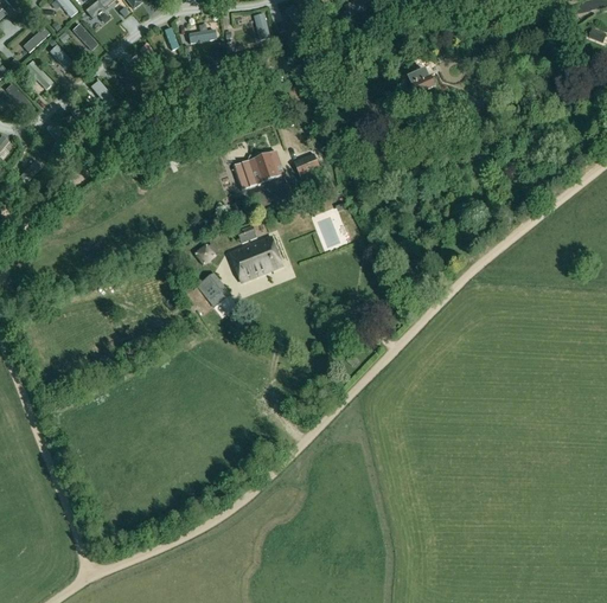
[(5,0),(14,10),(21,4),(18,0),(5,0)]
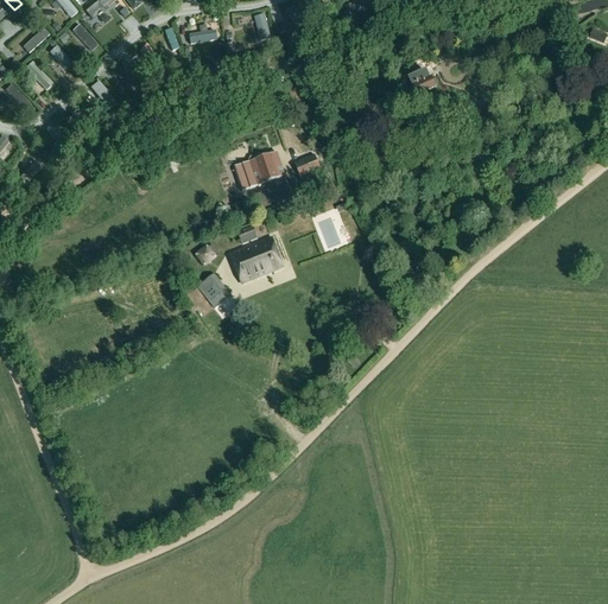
[(70,17),(77,11),(69,0),(57,0),(70,17)]
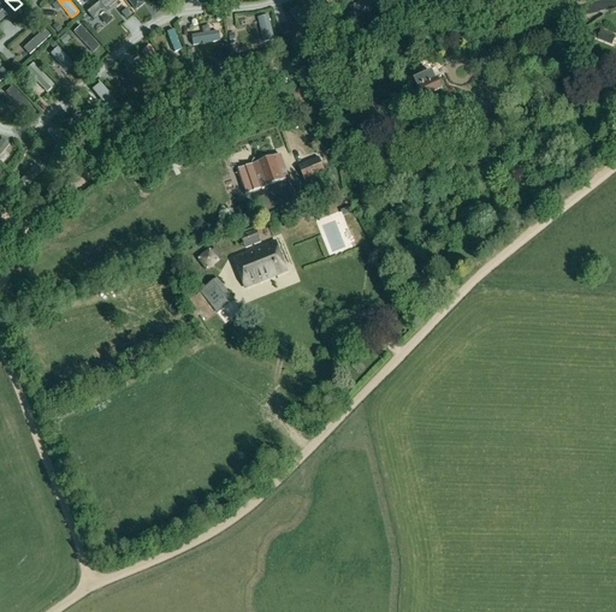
[(329,1),(324,7),(330,12),(335,6),(329,1)]
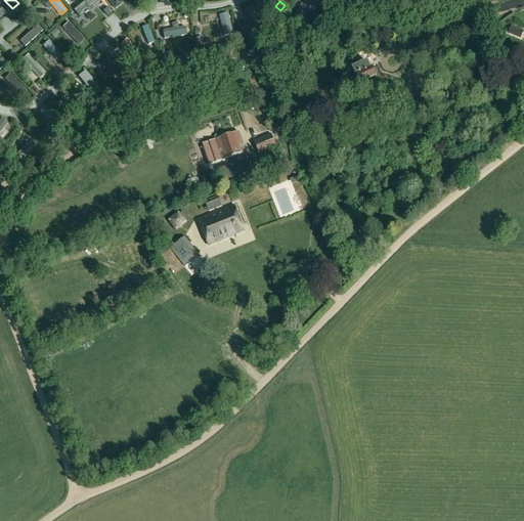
[(106,15),(95,2),(91,6),(102,18),(106,15)]
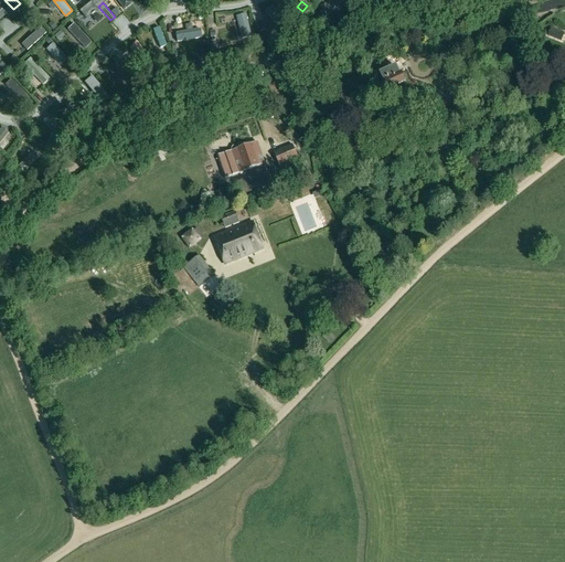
[(274,3),(267,8),(280,27),(287,22),(274,3)]
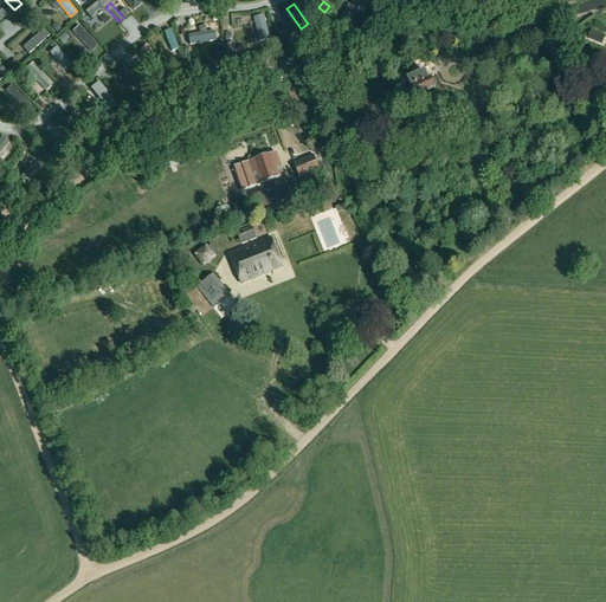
[(255,14),(260,40),(269,38),(263,13),(255,14)]
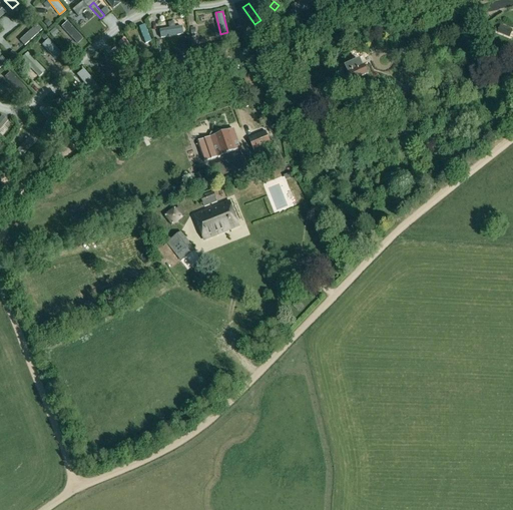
[(77,17),(88,31),(93,27),(81,13),(77,17)]
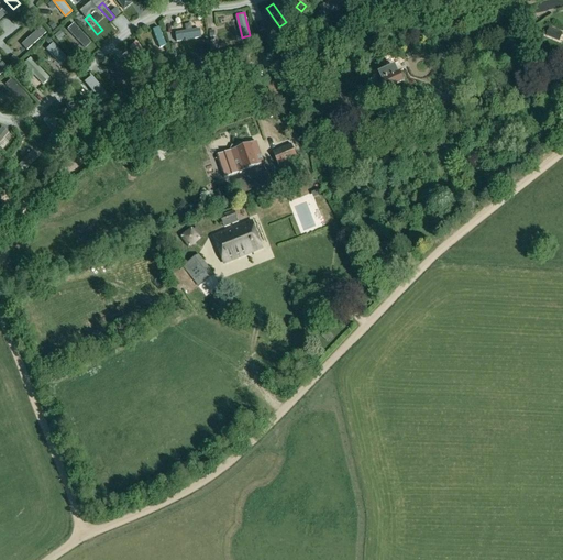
[(85,46),(91,41),(74,22),(67,28),(85,46)]
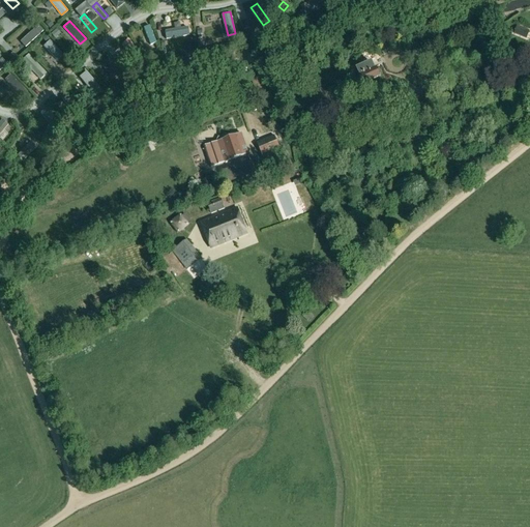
[(156,40),(149,23),(143,26),(150,44),(156,40)]
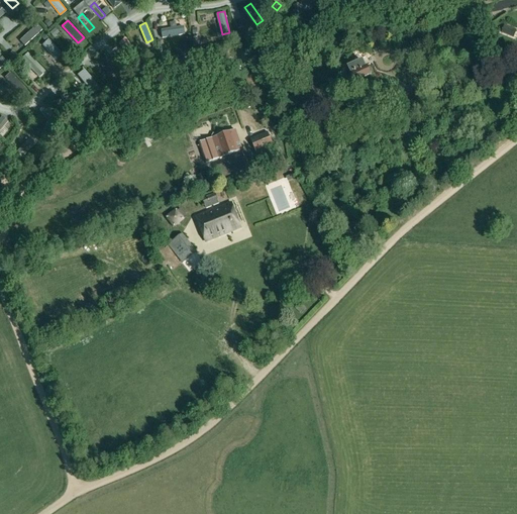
[(19,38),(24,44),(41,28),(36,23),(19,38)]
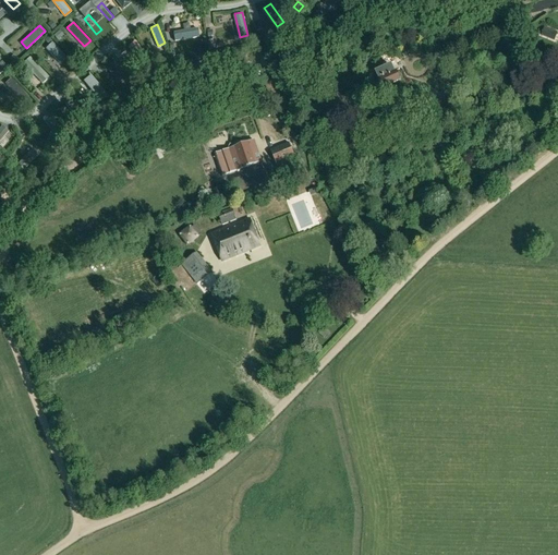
[(176,38),(197,35),(195,26),(174,29),(176,38)]
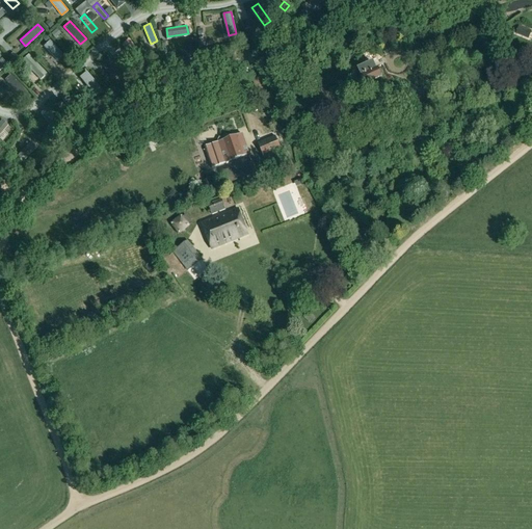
[(122,43),(135,63),(142,58),(129,37),(122,43)]
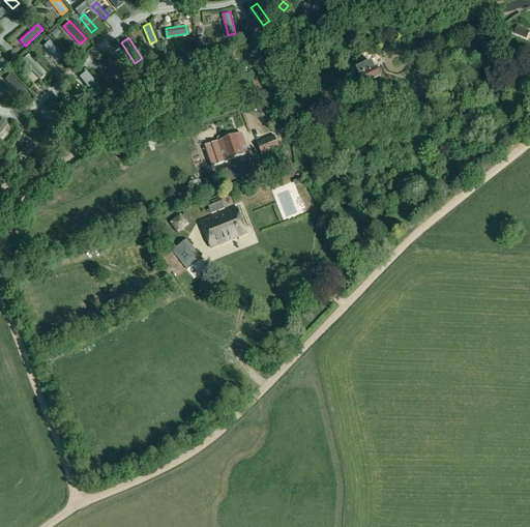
[(43,44),(58,59),(63,53),(50,38),(43,44)]
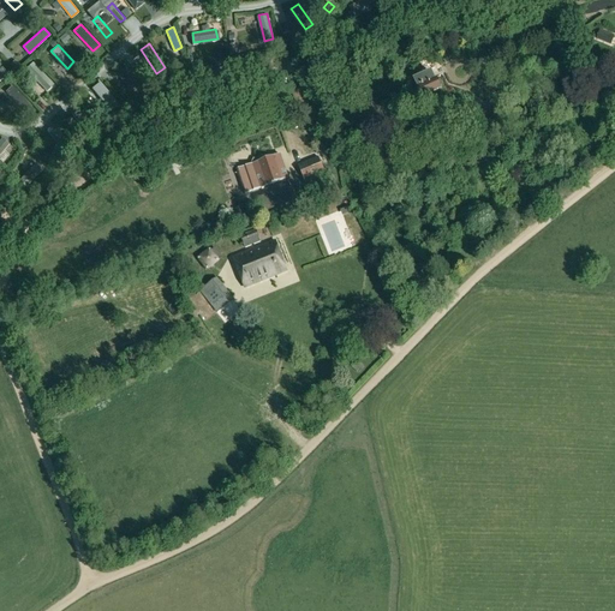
[(21,63),(15,58),(11,61),(17,67),(21,63)]
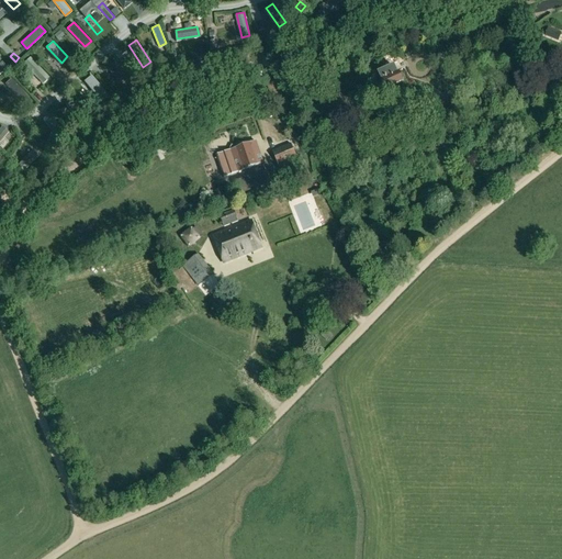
[(23,62),(43,82),(49,76),(30,55),(23,62)]
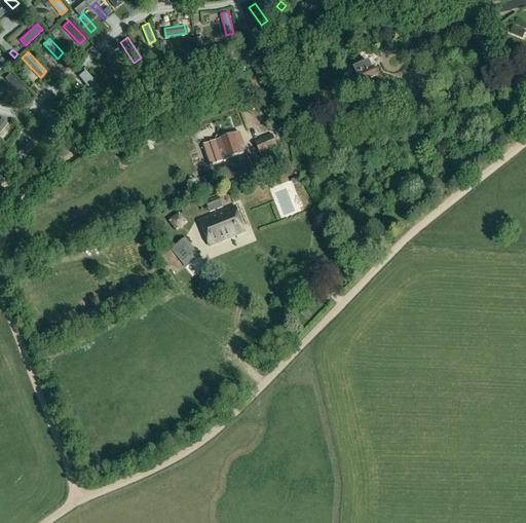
[(107,55),(101,61),(116,80),(123,75),(107,55)]
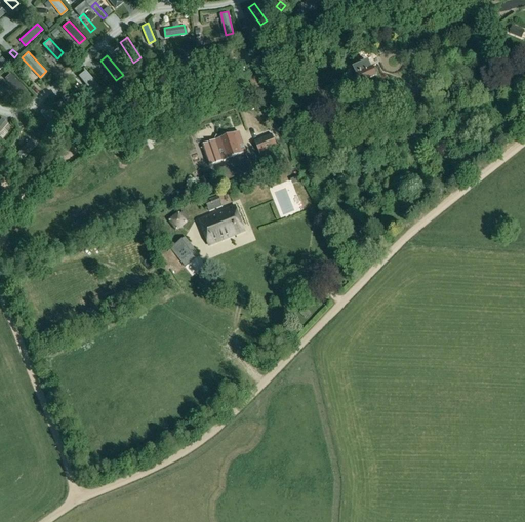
[(350,76),(358,73),(363,86),(372,82),(369,77),(376,74),(372,67),(371,67),(367,59),(354,66),(347,69),(350,76)]
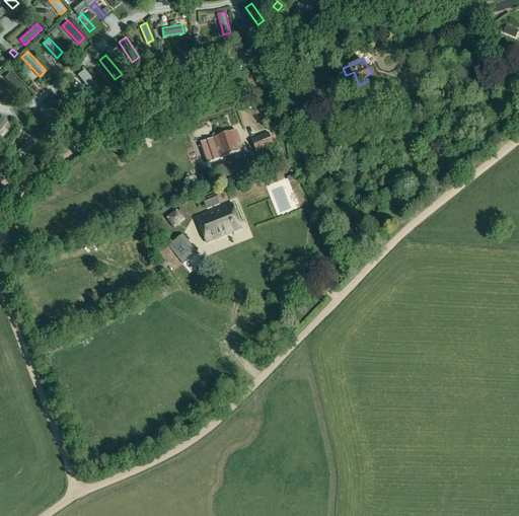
[(100,86),(85,67),(79,72),(94,91),(100,86)]
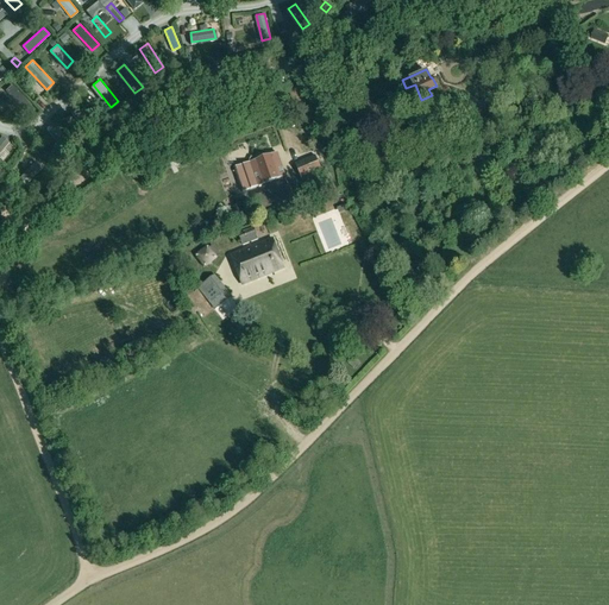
[(12,83),(5,90),(25,109),(31,102),(12,83)]
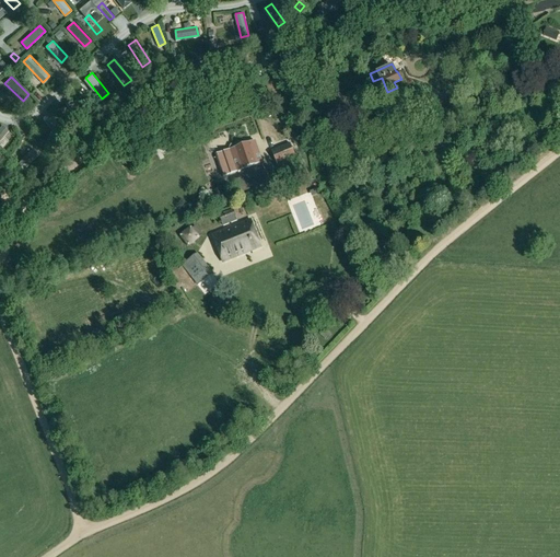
[(89,117),(71,97),(65,103),(81,123),(89,117)]
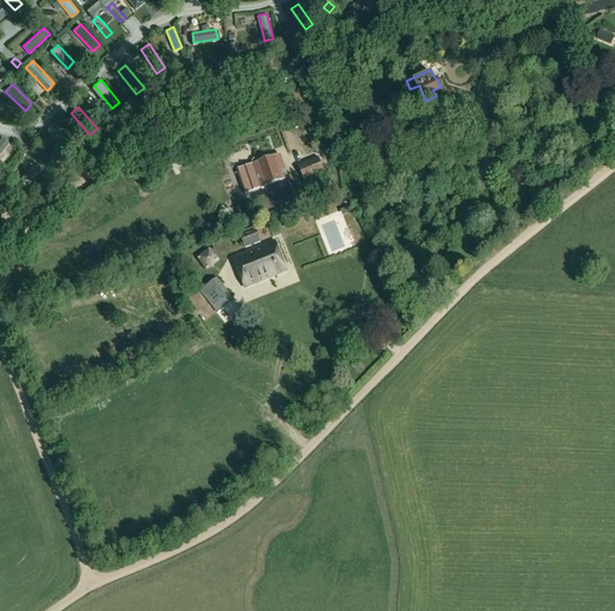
[(72,144),(54,123),(46,129),(65,150),(72,144)]
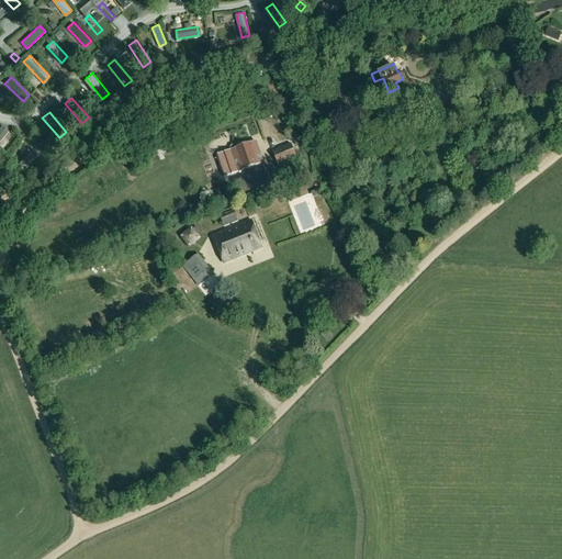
[(256,138),(216,153),(224,175),(263,160),(256,138)]
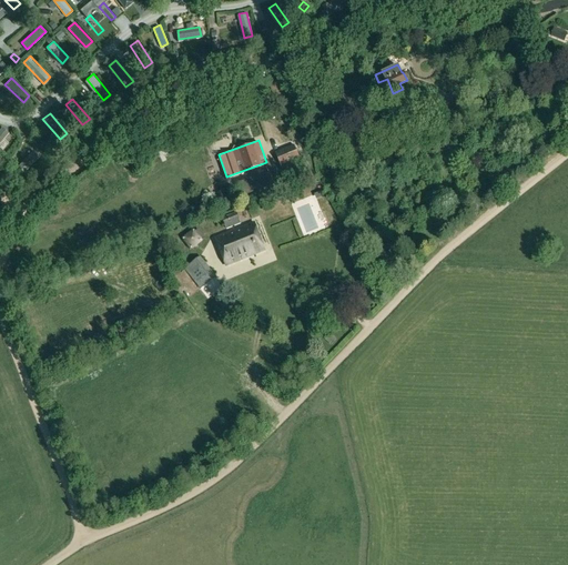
[(275,150),(283,170),(297,164),(298,167),(310,162),(311,160),(305,147),(297,149),(294,142),(275,150)]
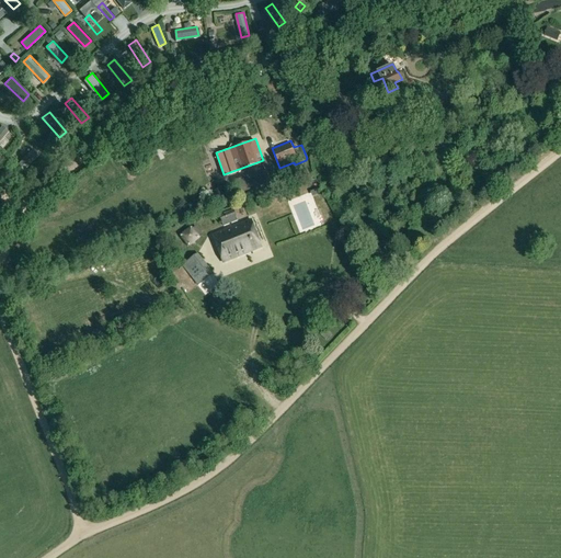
[(39,154),(37,151),(37,150),(35,148),(34,148),(33,147),(16,164),(23,170),(39,154)]
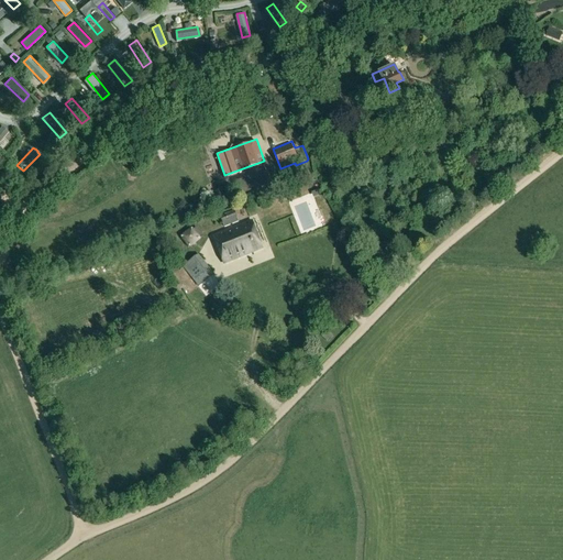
[(8,157),(3,162),(10,167),(14,163),(8,157)]
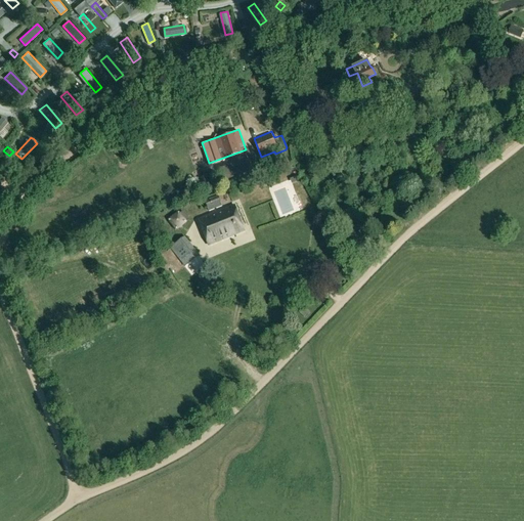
[(252,168),(248,157),(218,167),(222,179),(252,168)]
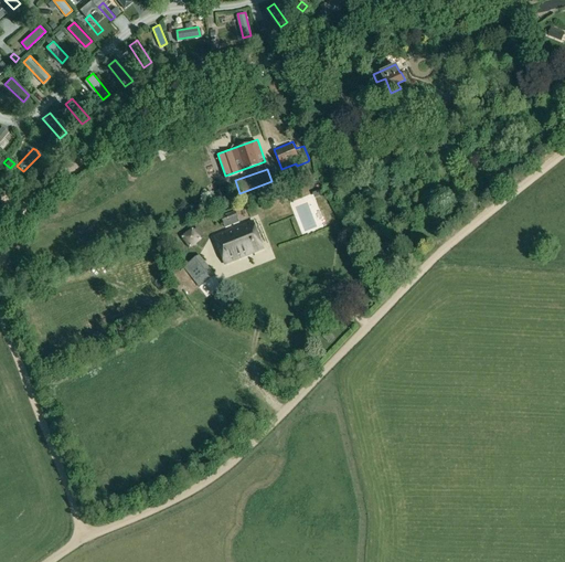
[(224,262),(264,246),(254,219),(234,226),(233,222),(240,219),(235,209),(221,214),(225,224),(228,223),(230,228),(214,234),(224,262)]
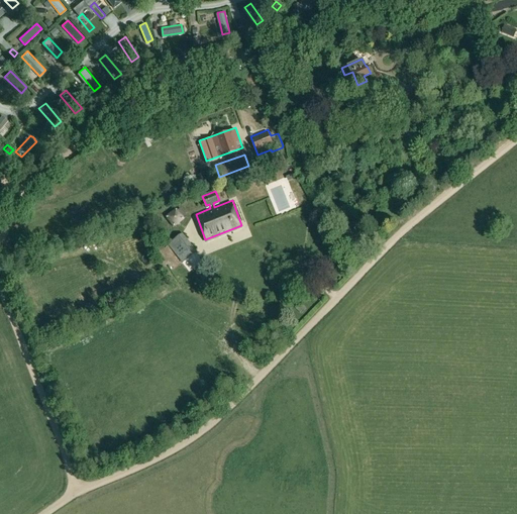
[(186,215),(178,206),(167,215),(176,226),(186,218),(184,216),(186,215)]
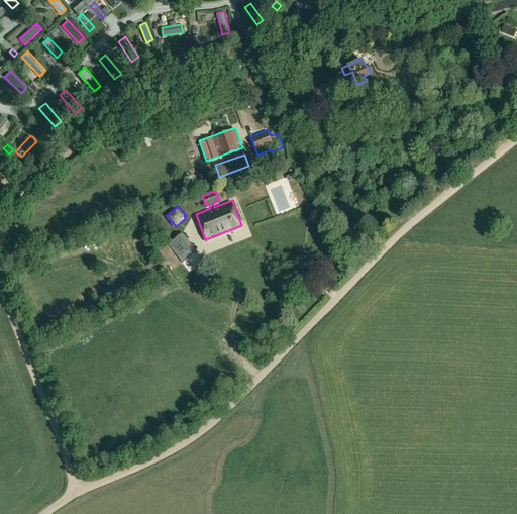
[(183,231),(169,241),(182,260),(196,249),(183,231)]
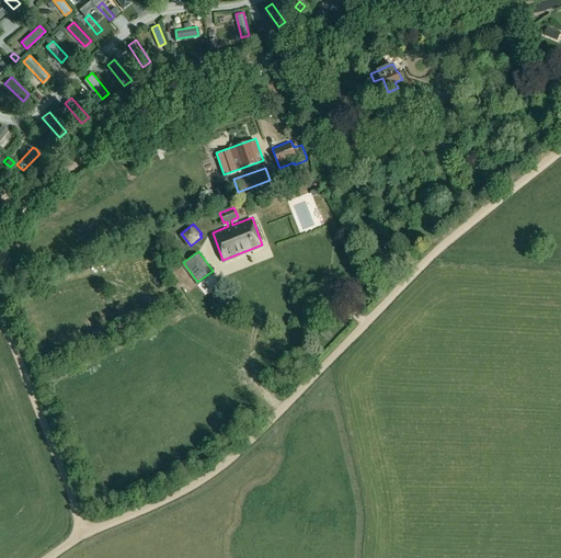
[(334,331),(329,326),(322,331),(328,337),(334,331)]
